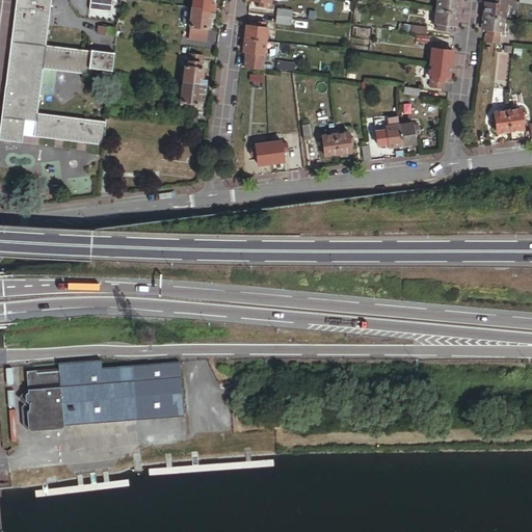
[(115,54),(47,45),(52,0),(17,0),(8,64),(14,64),(10,86),(6,86),(0,133),(0,139),(23,143),(24,135),(104,145),(106,122),(38,113),(44,69),(88,75),(89,69),(112,72),(115,54)]
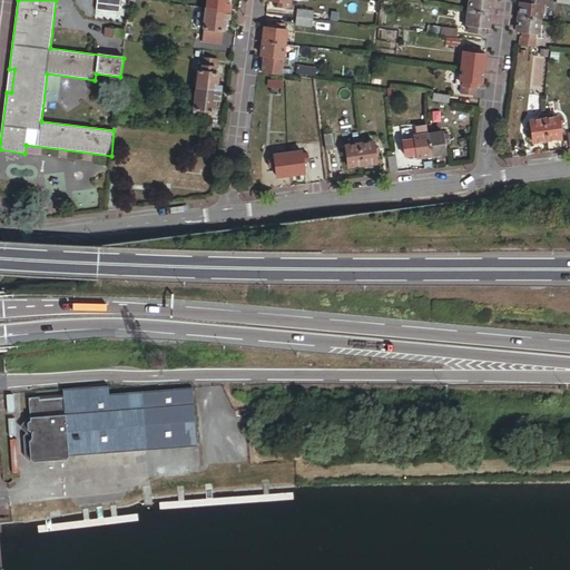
[(124,15),(124,0),(98,0),(97,12),(124,15)]
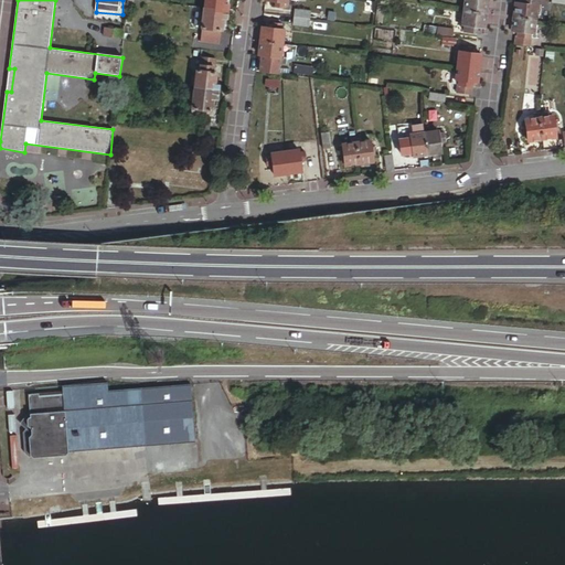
[(225,44),(230,4),(226,4),(226,0),(205,0),(202,32),(204,32),(203,41),(225,44)]
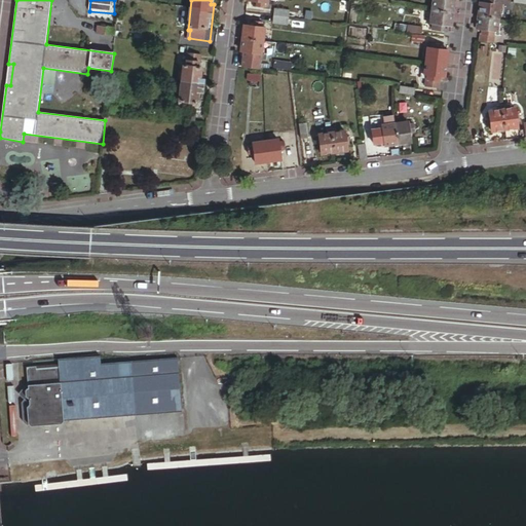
[(452,25),(454,0),(433,0),(430,23),(431,23),(431,29),(447,31),(448,25),(452,25)]
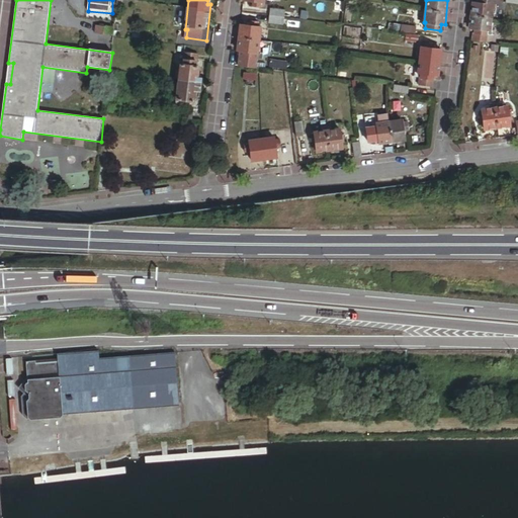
[(491,30),(494,5),(491,5),(492,0),(484,0),(484,3),(473,2),(470,27),(472,28),(472,32),(471,32),(470,40),(488,42),(490,29),(491,30)]
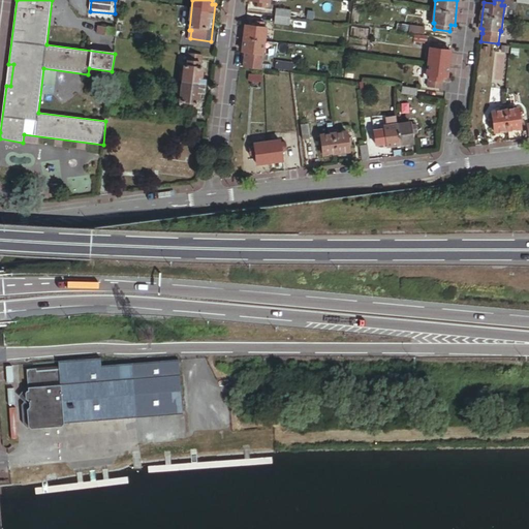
[(289,18),(290,10),(275,8),(274,16),(289,18)]
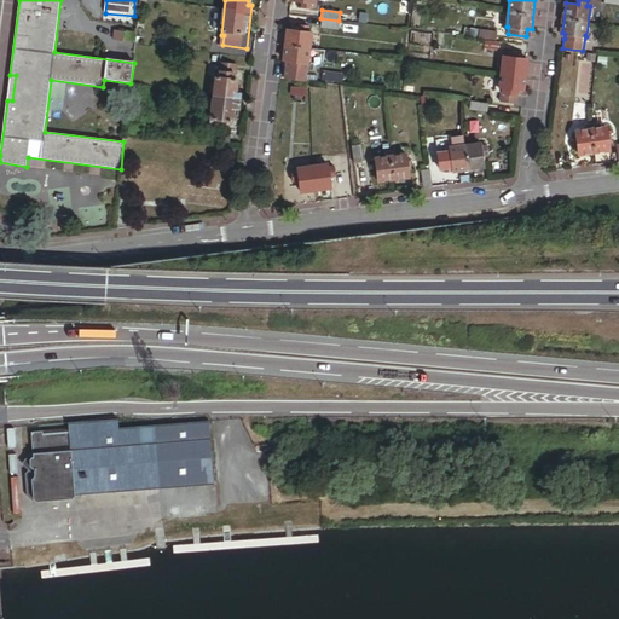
[(339,28),(339,21),(320,18),(320,25),(339,28)]
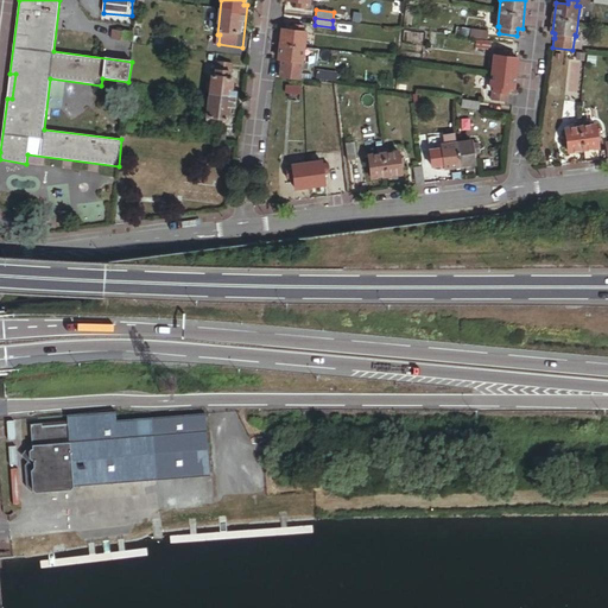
[(305,48),(308,32),(304,32),(304,26),(296,25),(295,31),(283,30),(282,45),(305,48)]
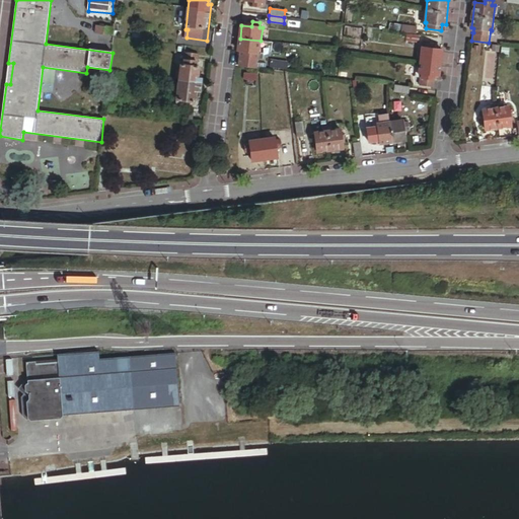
[(416,33),(417,26),(401,24),(400,31),(416,33)]
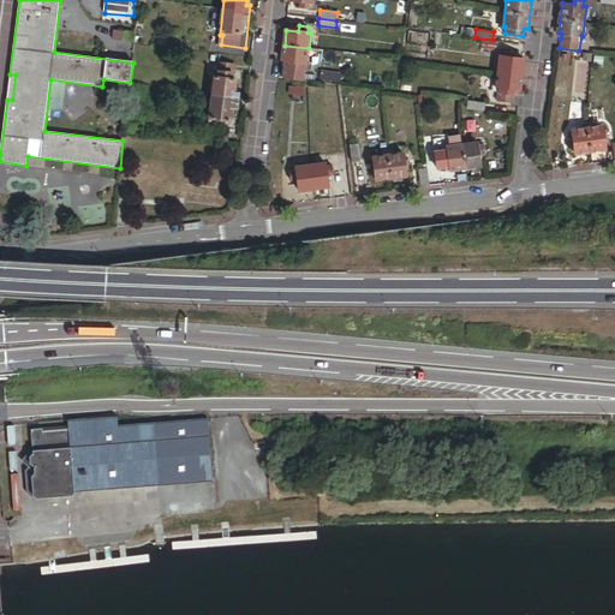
[(133,42),(135,33),(114,30),(113,40),(133,42)]
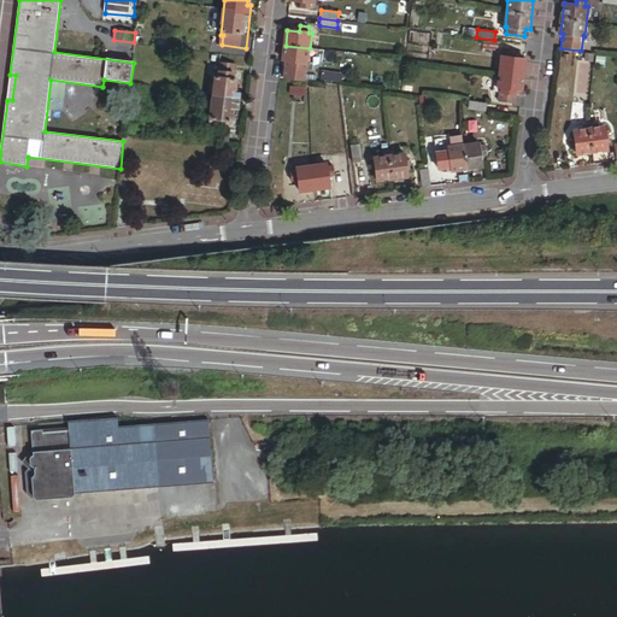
[(305,81),(310,48),(286,46),(285,46),(283,60),(286,62),(285,78),(305,81)]
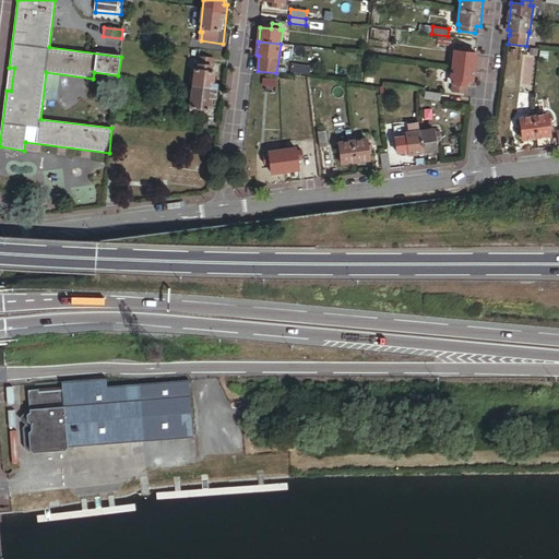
[(474,81),(477,54),(466,52),(467,47),(459,47),(459,51),(454,50),(451,73),(449,72),(448,82),(451,82),(450,91),(466,93),(468,80),(474,81)]
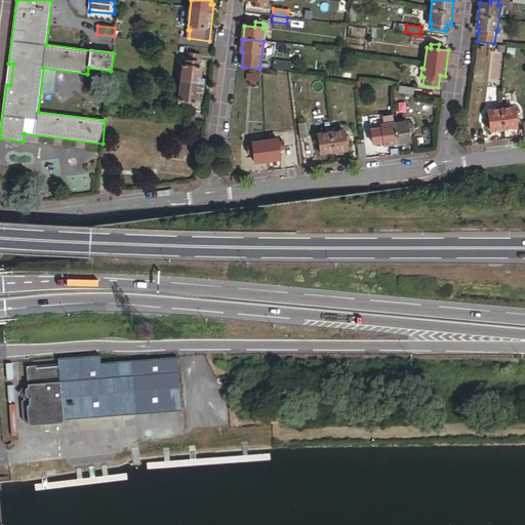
[(201,78),(202,72),(202,67),(201,67),(201,62),(203,62),(204,54),(187,52),(186,61),(184,61),(180,83),(203,86),(204,78),(201,78)]
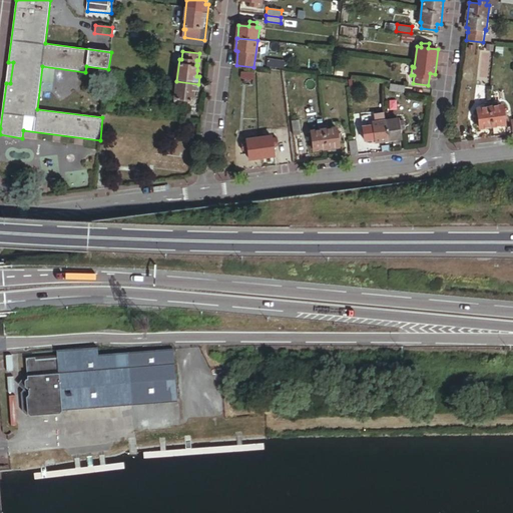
[(197,96),(198,84),(176,81),(174,101),(192,103),(192,100),(193,100),(193,95),(197,96)]
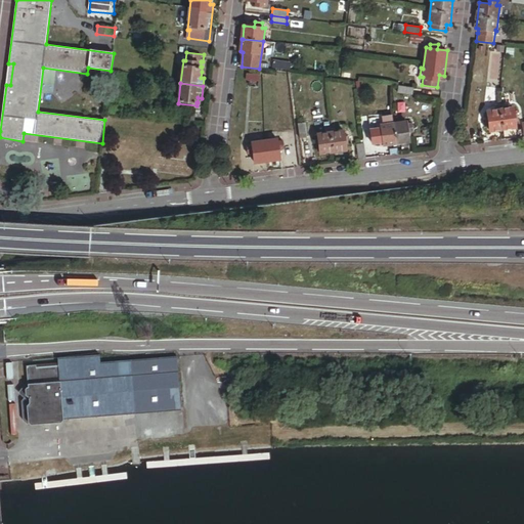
[(412,94),(412,87),(397,85),(397,92),(412,94)]
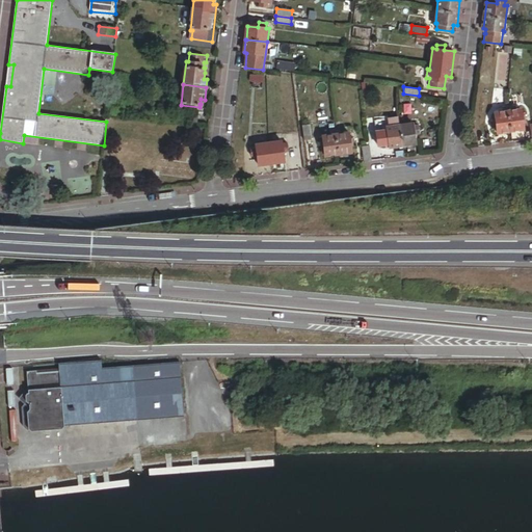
[(118,115),(120,108),(116,108),(117,99),(118,97),(110,96),(107,113),(118,115)]
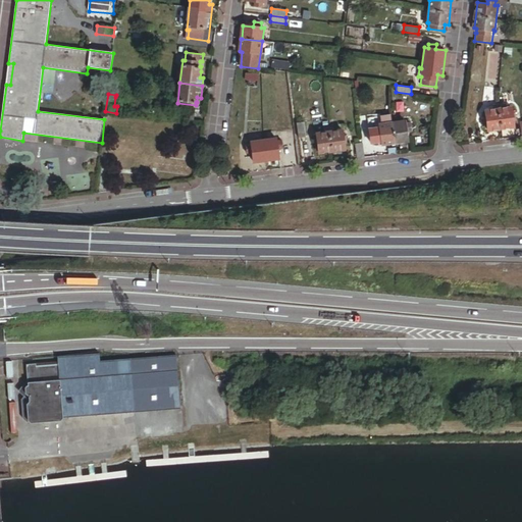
[(178,110),(178,107),(169,105),(169,103),(161,102),(161,108),(164,108),(163,116),(167,116),(168,108),(178,110)]
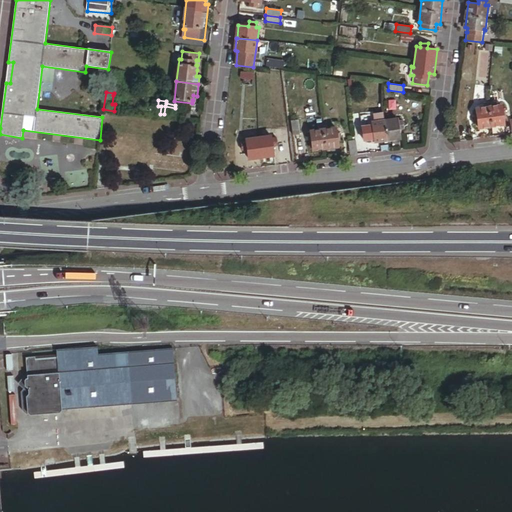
[(494,125),(490,102),(485,103),(485,107),(477,108),(477,114),(475,115),(476,122),(478,122),(479,128),(494,125)]
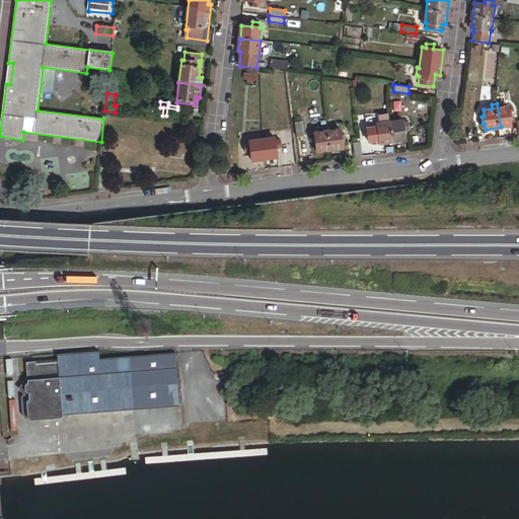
[(513,120),(512,113),(510,113),(509,106),(501,107),(500,103),(497,103),(501,127),(511,126),(511,120),(513,120)]
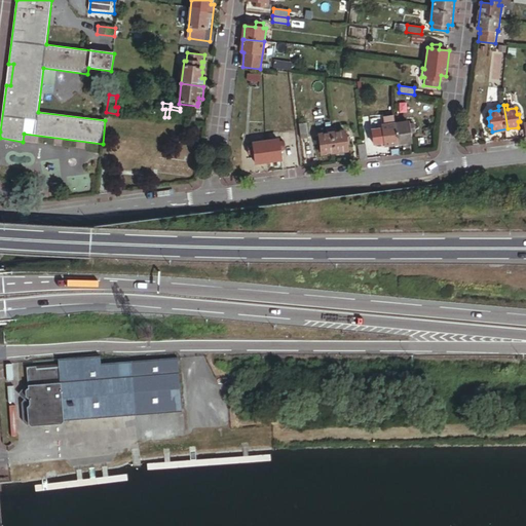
[(196,121),(197,113),(180,111),(170,109),(168,117),(196,121)]
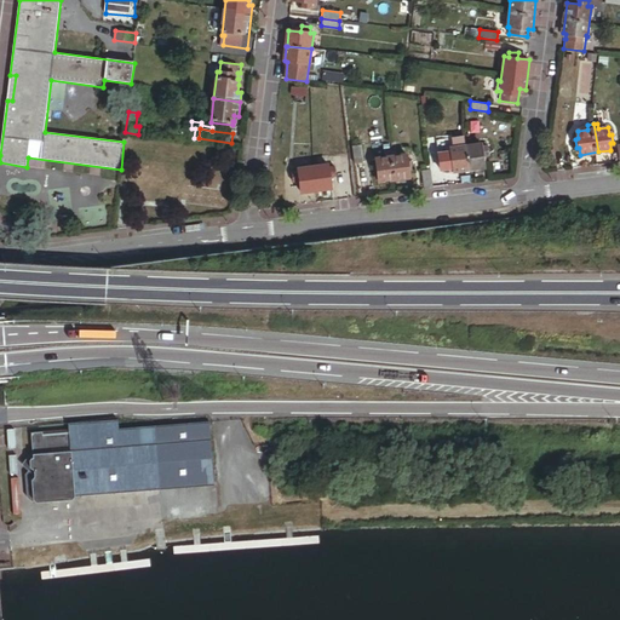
[(470,170),(466,145),(466,137),(454,138),(457,147),(451,148),(452,151),(438,153),(441,170),(449,168),(454,168),(454,172),(470,170)]
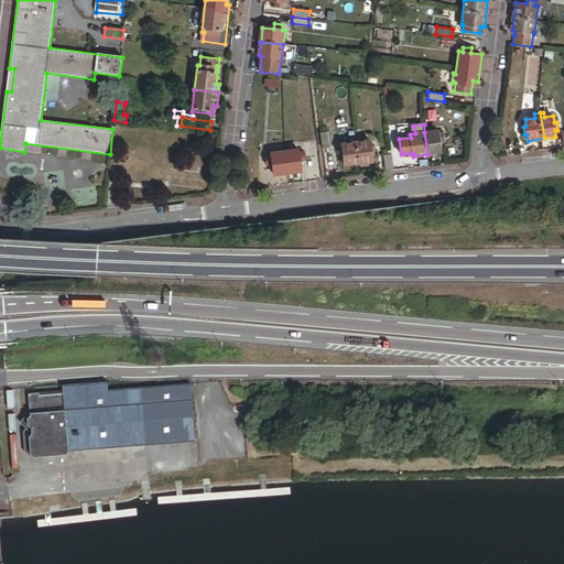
[(327,148),(325,131),(318,132),(321,149),(327,148)]
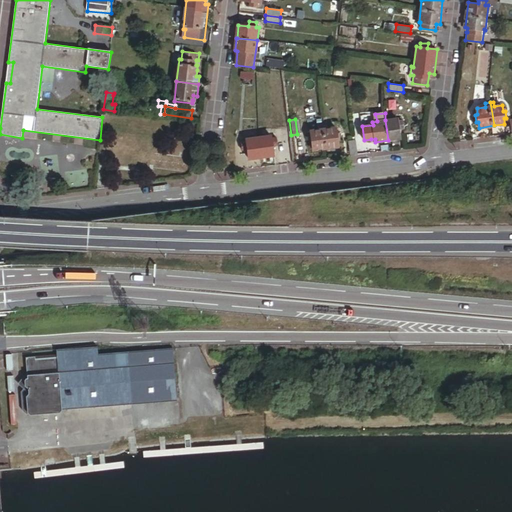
[(404,129),(403,121),(398,121),(397,119),(385,120),(388,140),(400,138),(399,129),(404,129)]
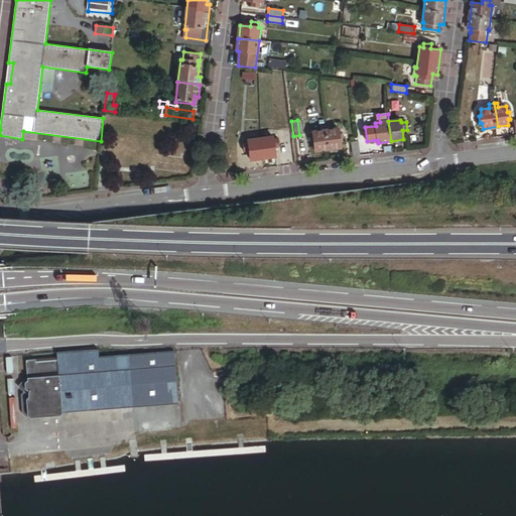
[(290,135),(288,121),(280,122),(282,136),(290,135)]
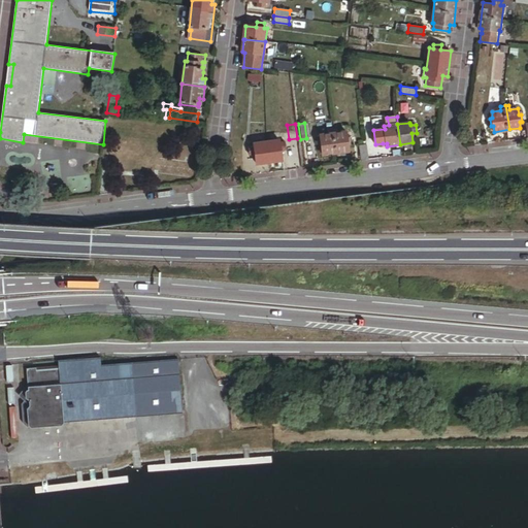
[(338,132),(337,128),(329,129),(329,133),(321,135),(322,141),(319,141),(320,149),(323,149),(324,155),(349,152),(349,145),(351,145),(350,137),(348,137),(347,131),(338,132)]
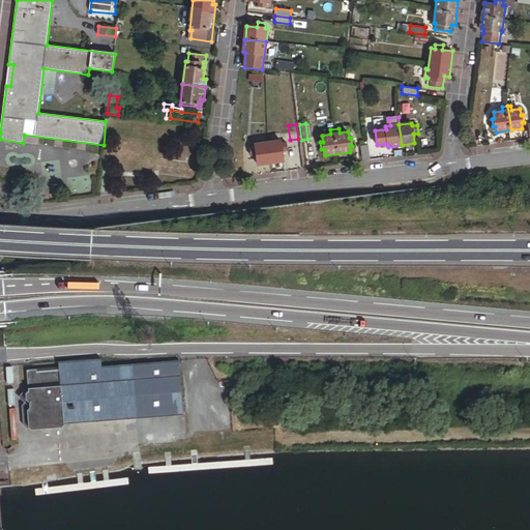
[(288,150),(286,136),(281,137),(281,141),(256,144),(256,146),(251,147),(253,155),(257,154),(258,164),(284,160),(283,151),(288,150)]
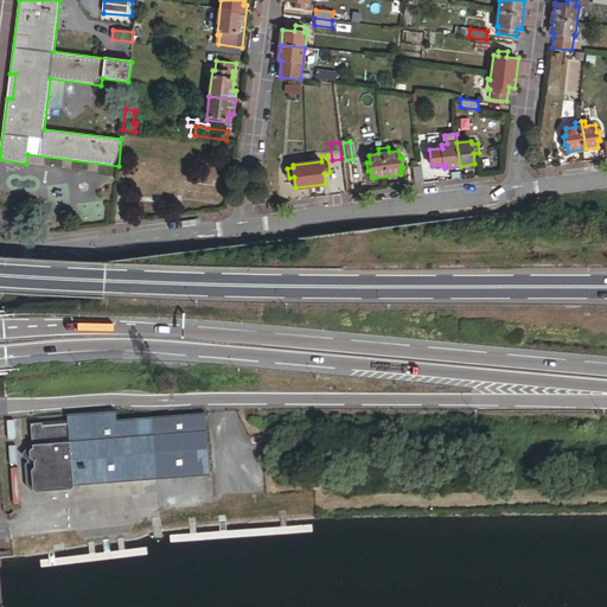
[(423,184),(420,163),(416,163),(417,167),(411,168),(414,185),(423,184)]
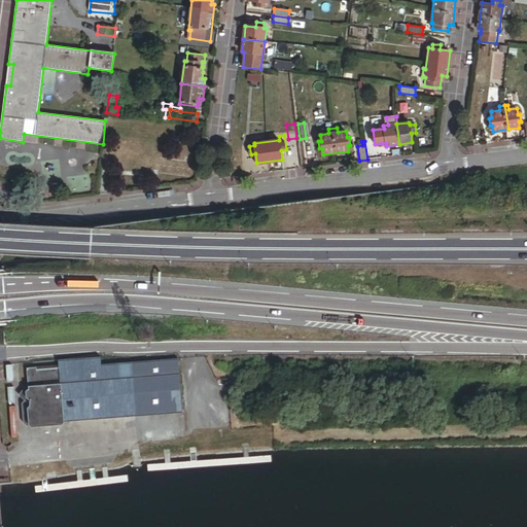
[(156,173),(188,175),(190,159),(157,156),(156,173)]
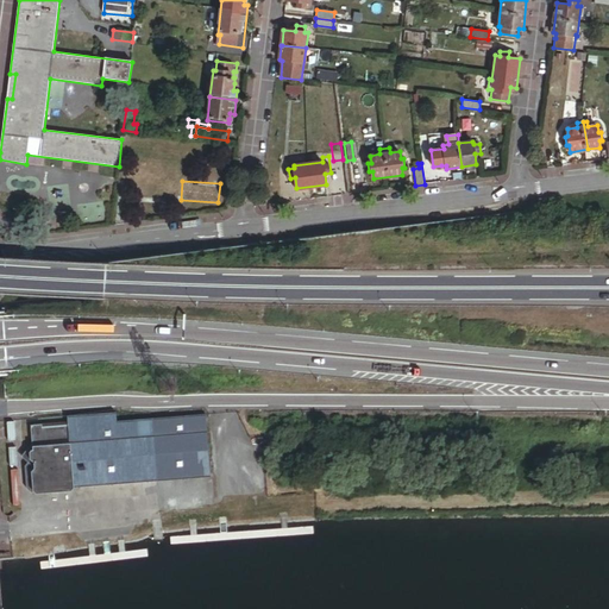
[(207,414),(118,420),(118,412),(69,415),(69,421),(32,425),(33,449),(31,451),(31,458),(33,460),(35,460),(36,469),(32,470),(33,490),(37,493),(73,490),(75,487),(212,476),(207,414)]
